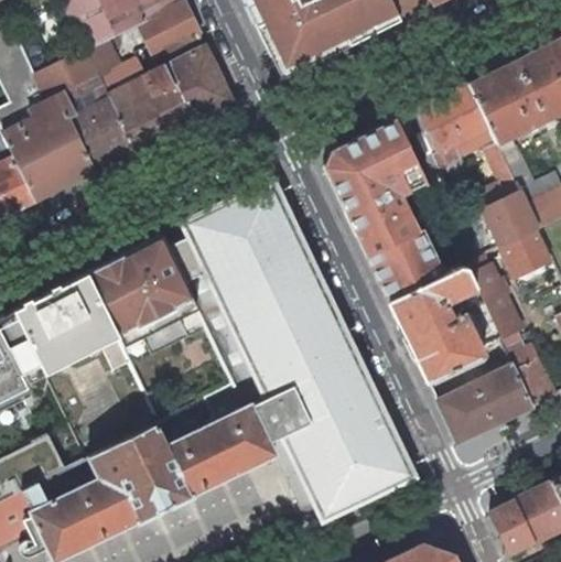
[(62,0),(88,52),(110,42),(141,26),(186,3),(184,0),(62,0)]
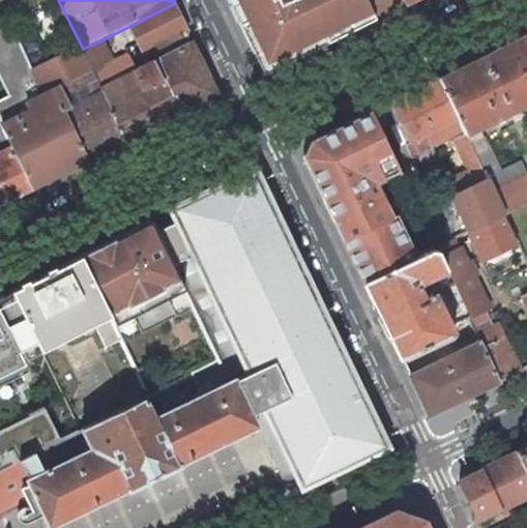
[(230,0),(257,54),(286,64),(378,20),(369,0),(230,0)]
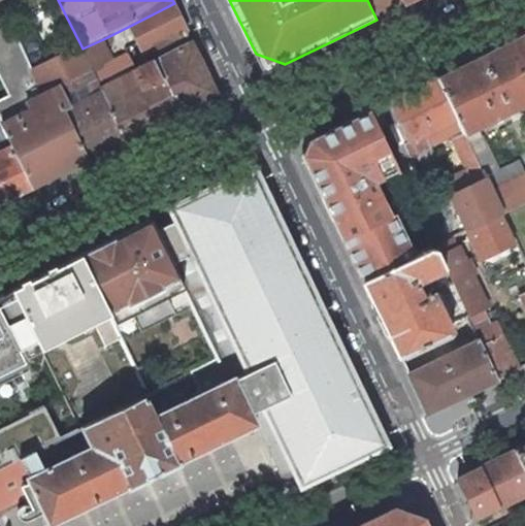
[(367,0),(376,20),(415,0),(367,0)]
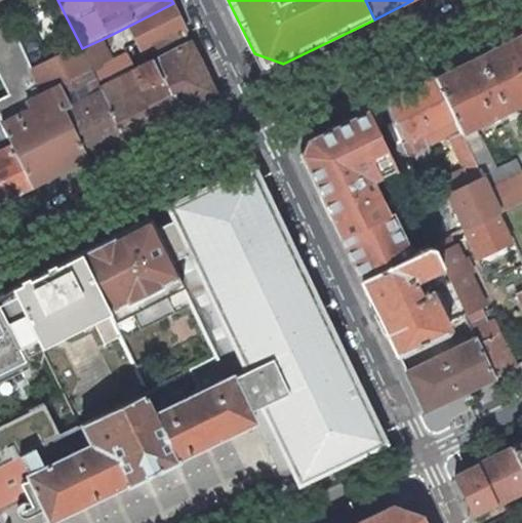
[(114,64),(103,39),(82,48),(128,141),(218,95),(193,44),(189,34),(173,3),(131,25),(148,58),(168,49),(171,54),(138,71),(130,55),(114,64)]
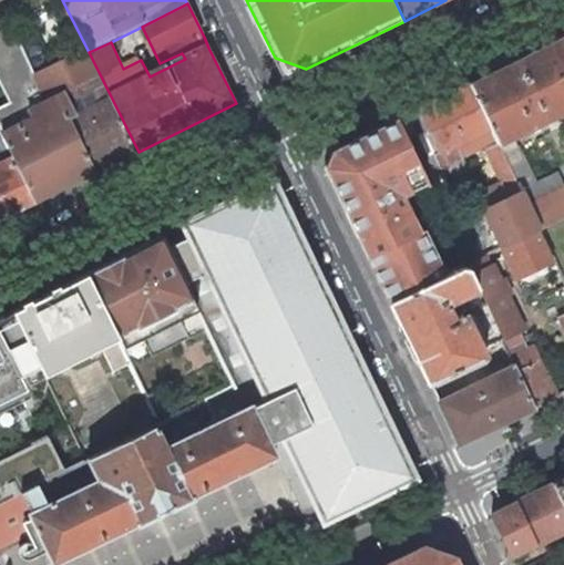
[(0,125),(2,130),(19,164),(39,202),(98,173),(139,152),(89,52),(57,68),(40,75),(23,42),(13,22),(0,28),(0,78),(13,104),(0,110),(0,125)]
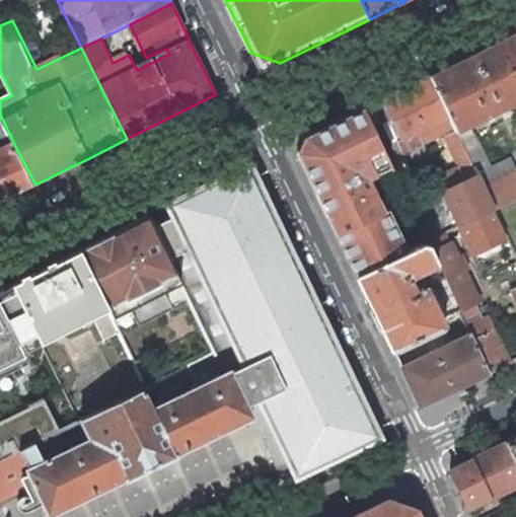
[(515,35),(433,77),(452,119),(458,132),(472,126),(515,103),(515,35)]
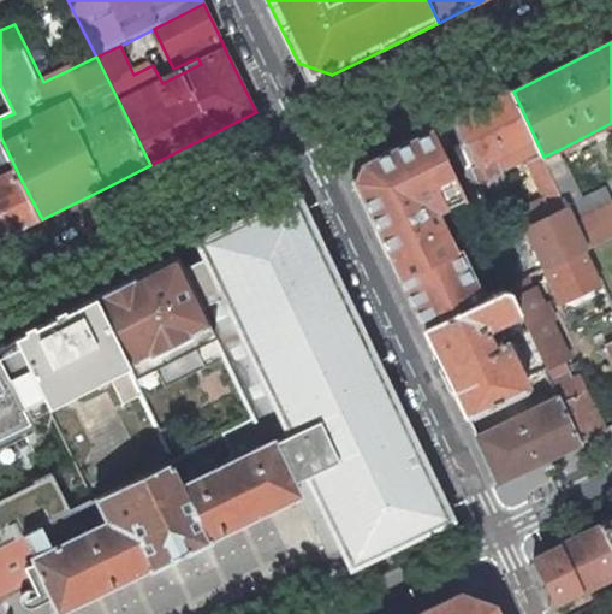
[(536,141),(514,92),(456,120),(479,167),(474,169),(481,182),(491,177),(505,208),(522,201),(507,171),(518,166),(511,153),(536,141)]
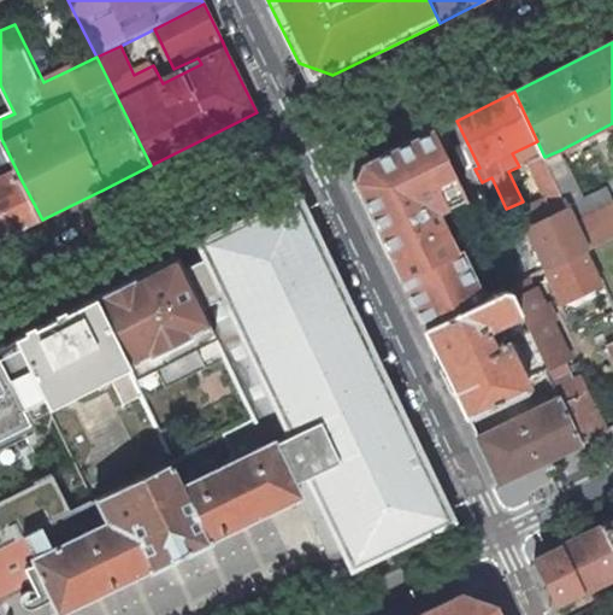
[(435,132),(369,164),(364,167),(357,185),(383,240),(390,256),(398,270),(453,242),(440,215),(467,201),(435,132)]
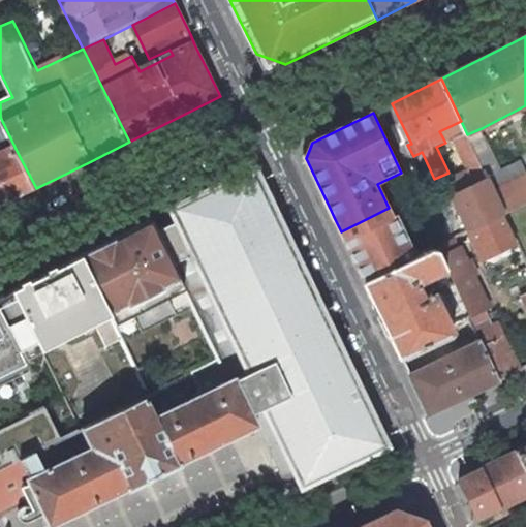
[(482,128),(467,134),(469,138),(505,215),(525,205),(525,163),(503,175),(487,141),(482,128)]
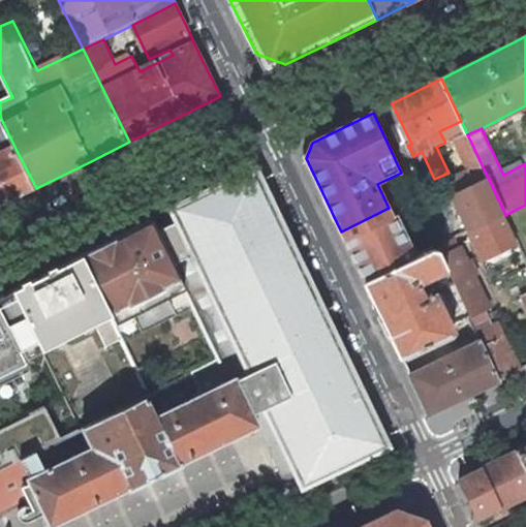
[(0,206),(36,188),(18,153),(12,156),(0,130),(0,206)]
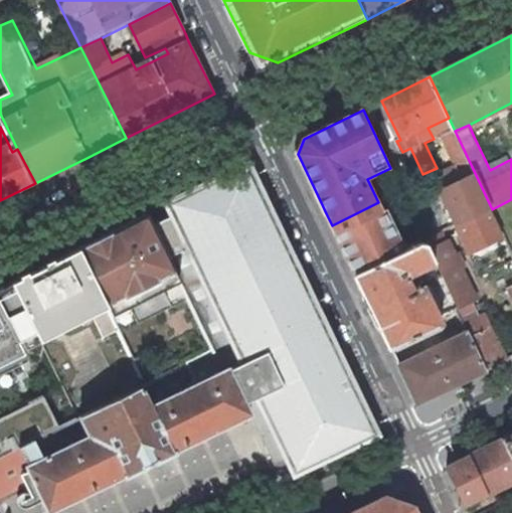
[(439,186),(458,226),(492,209),(457,135),(446,141),(464,180),(460,182),(457,177),(439,186)]
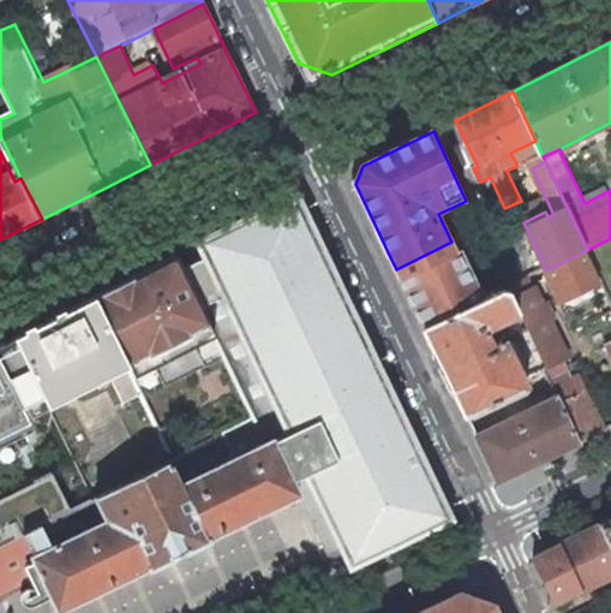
[(177,462),(171,465),(181,488),(275,442),(303,495),(335,563),(390,536),(445,510),(424,464),(297,198),(204,244),(211,259),(185,271),(228,361),(258,422),(177,462)]
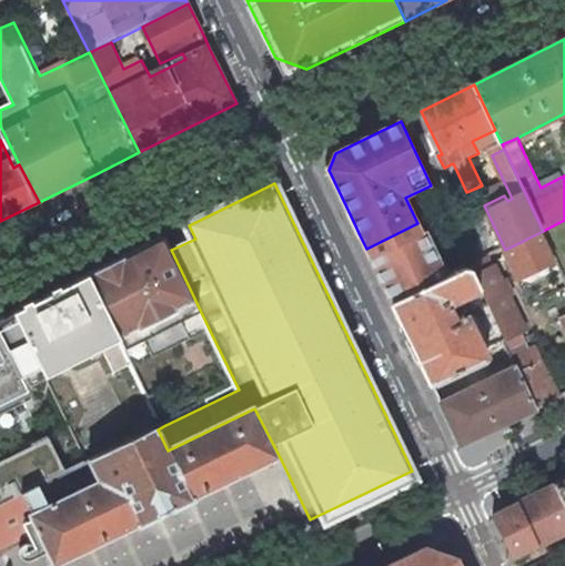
[(449,278),(426,232),(423,234),(417,223),(366,249),(377,271),(393,304),(449,278)]
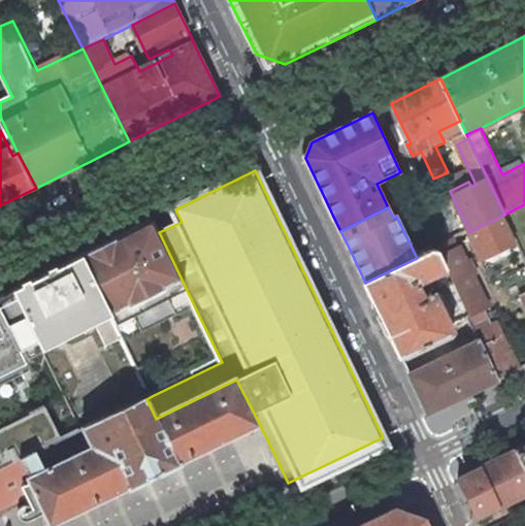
[(469,232),(483,260),(486,259),(505,250),(515,245),(518,243),(504,215),(469,232)]
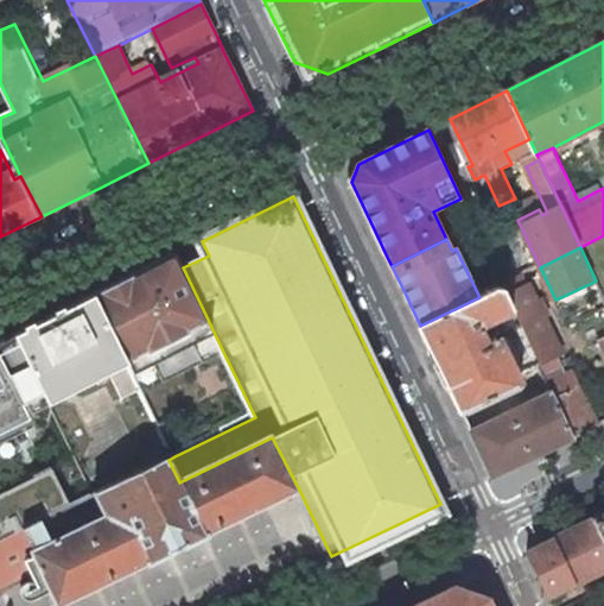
[(183,267),(177,254),(95,295),(126,355),(144,391),(146,397),(226,357),(183,267)]
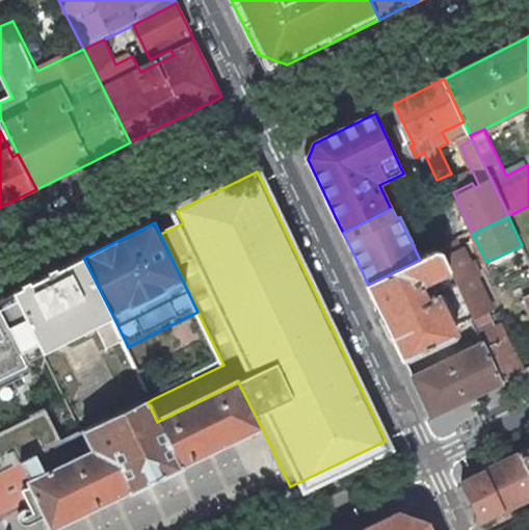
[(494,311),(466,250),(464,252),(458,241),(440,249),(474,320),(478,329),(495,322),(490,313),(494,311)]
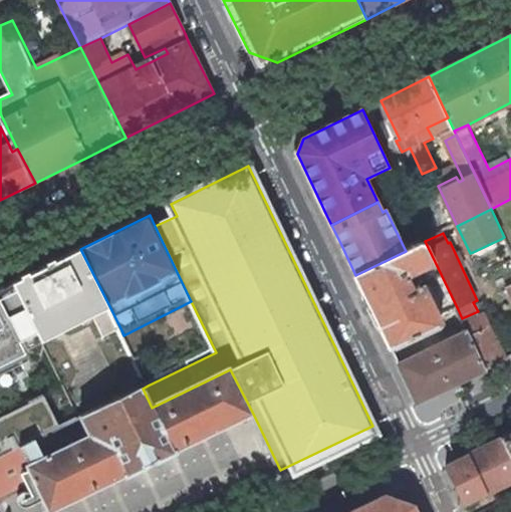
[(492,243),(473,252),(477,261),(505,247),(501,239),(492,243)]
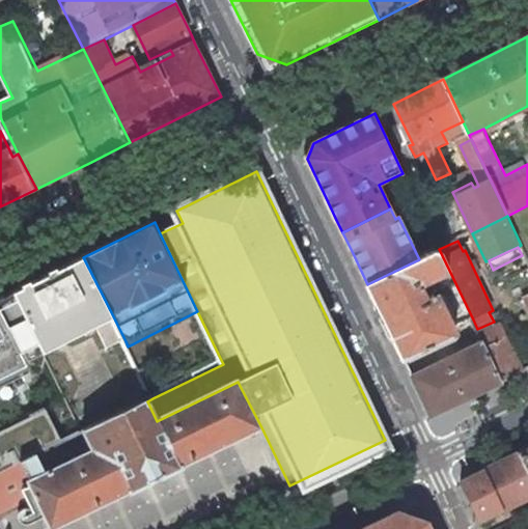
[(473,319),(439,249),(419,259),(367,284),(405,362),(457,337),(453,329),(473,319)]
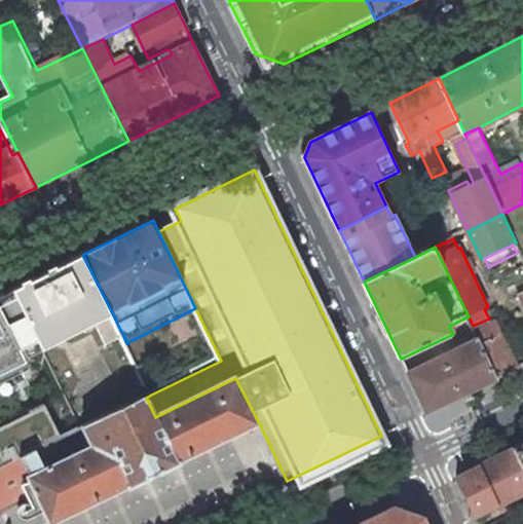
[(109,307),(82,255),(13,290),(39,342),(109,307)]
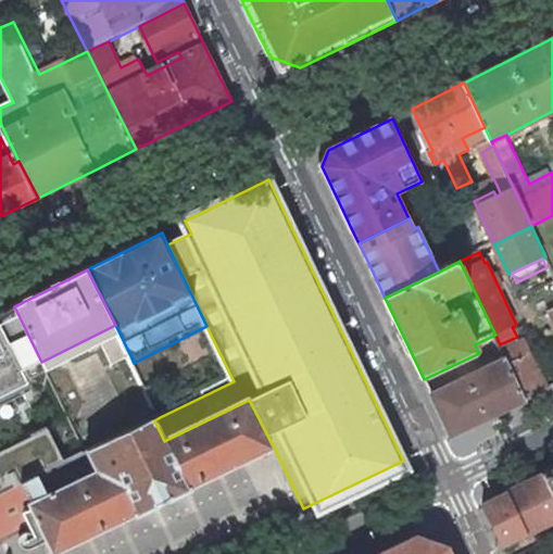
[(0,403),(29,389),(24,379),(45,369),(41,362),(14,306),(0,313),(0,403)]
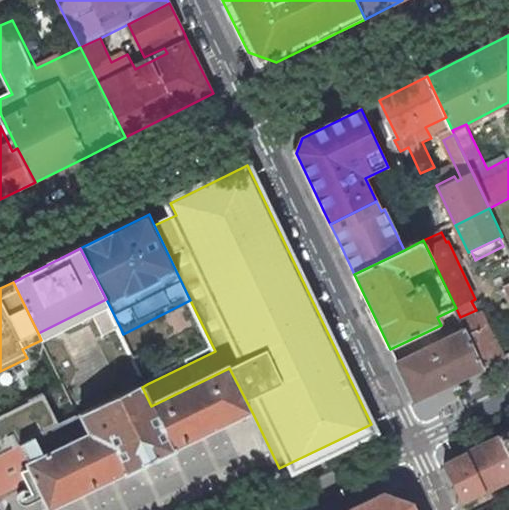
[(504,361),(490,329),(492,328),(485,314),(479,316),(476,310),(460,317),(463,324),(467,331),(485,370),(504,361)]
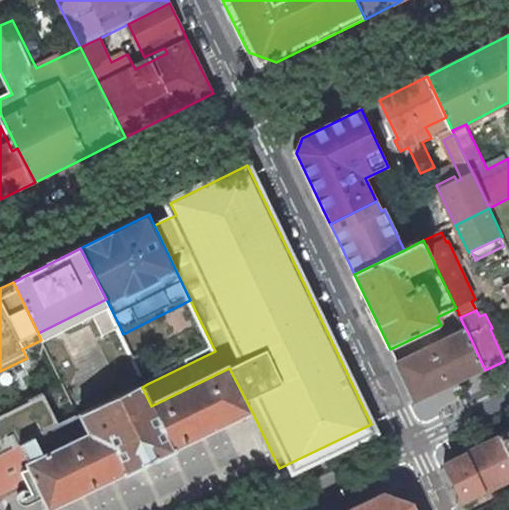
[(416,402),(485,370),(467,331),(398,365),(416,402)]
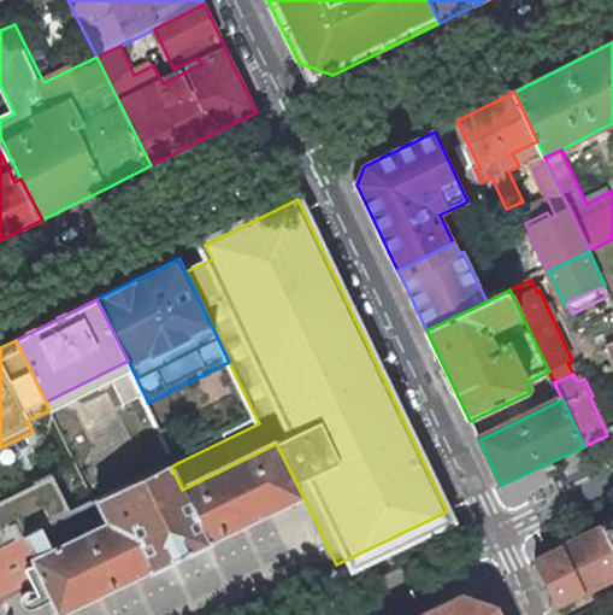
[(175,443),(169,431),(163,434),(169,445),(175,443)]
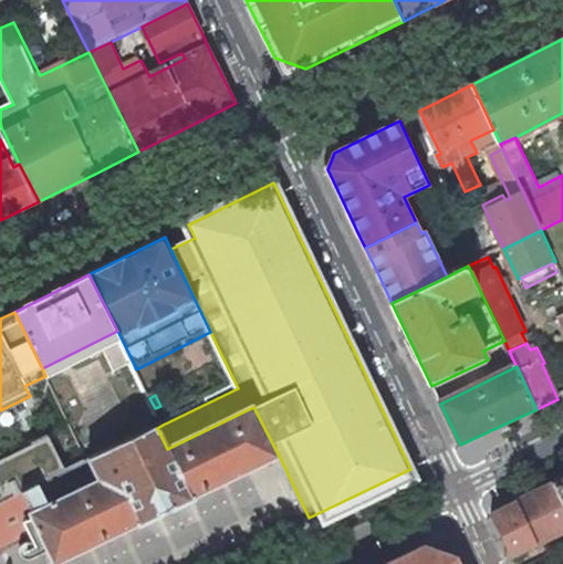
[(253,407),(167,449),(157,428),(91,460),(101,481),(34,512),(32,514),(32,515),(40,531),(55,563),(58,563),(279,456),(253,407)]
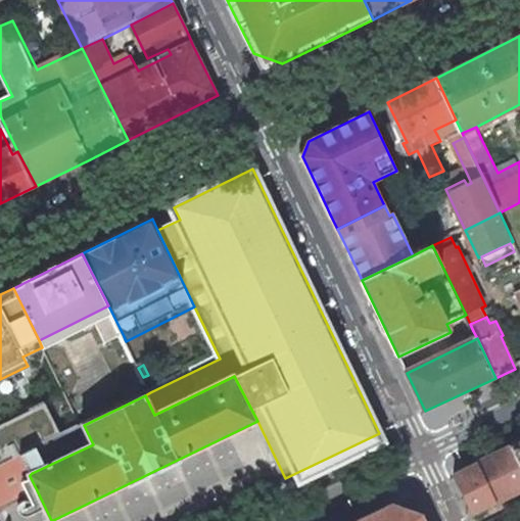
[(0,428),(0,467),(24,456),(62,435),(47,405),(37,410),(24,417),(6,425),(1,428),(0,428)]
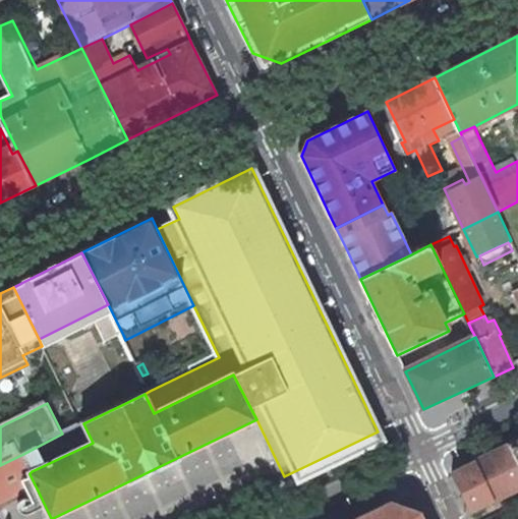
[(62,434),(23,454),(32,471),(93,443),(83,423),(62,434)]
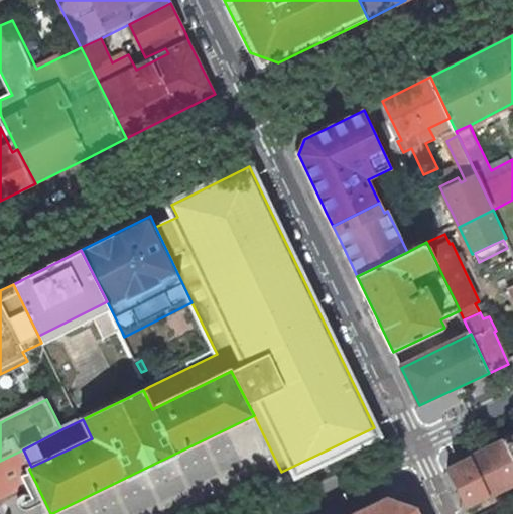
[(512,455),(506,441),(472,459),(490,497),(512,486),(512,455)]
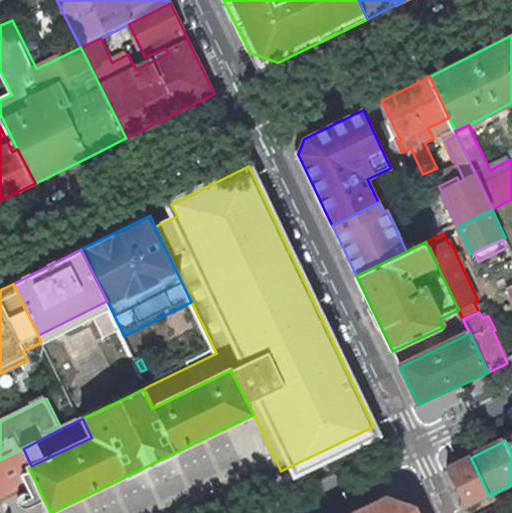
[(0,500),(16,492),(36,483),(29,469),(29,468),(31,466),(23,449),(0,460),(0,500)]
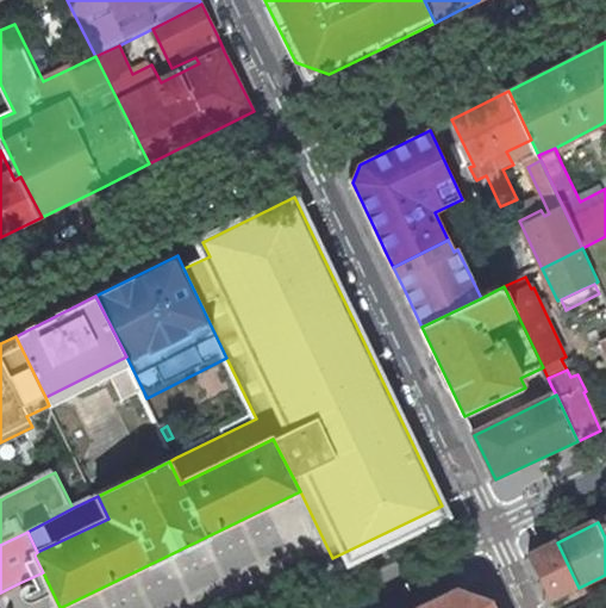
[(531,554),(553,600),(579,588),(557,543),(531,554)]
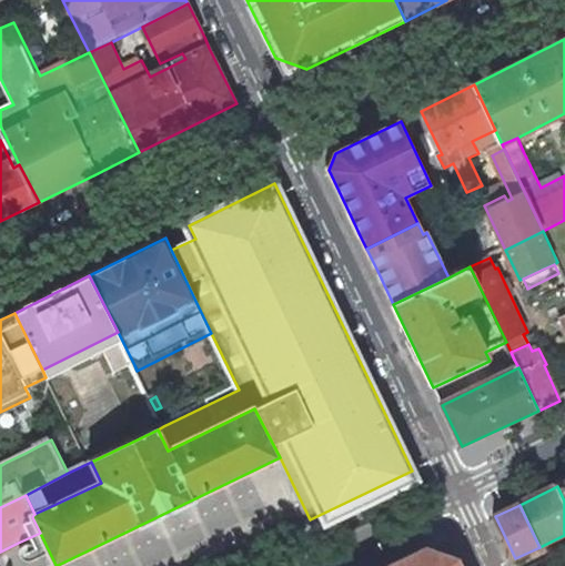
[(426,548),(390,565),(461,565),(458,559),(426,548)]
